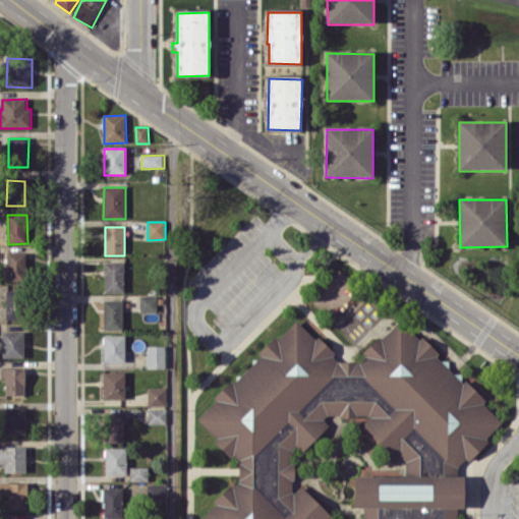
[(7,282),(27,281),(26,253),(6,253),(7,282)]
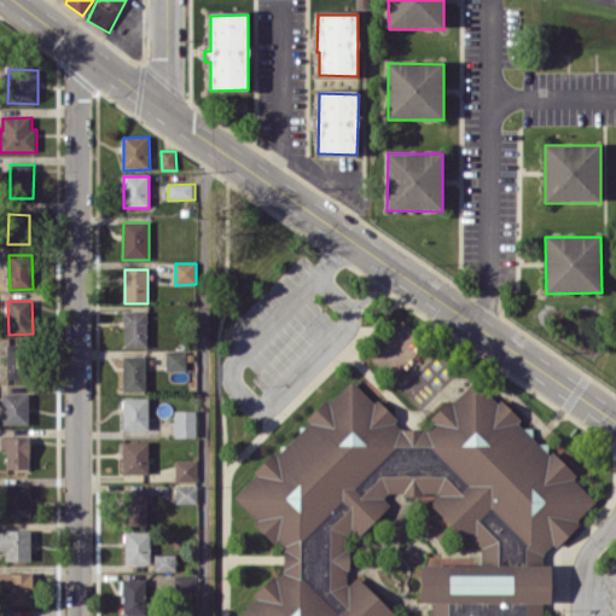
[(125,349),(147,349),(149,313),(126,312),(125,349)]
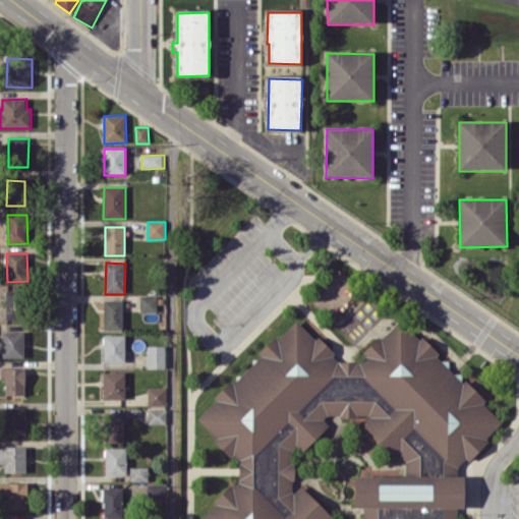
[(25,321),(26,292),(7,292),(6,321),(25,321)]
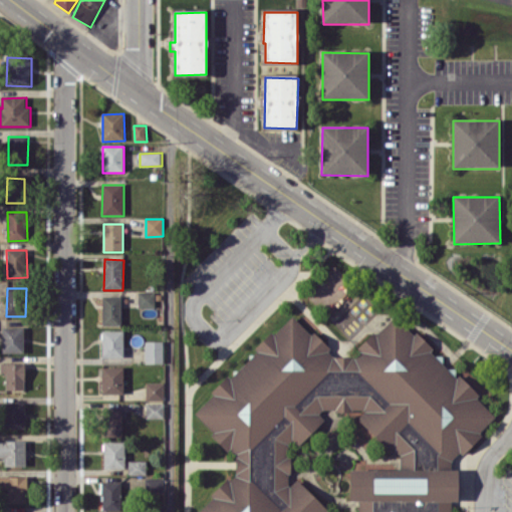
[(156,293),(139,293),(140,308),(156,308),(156,293)]
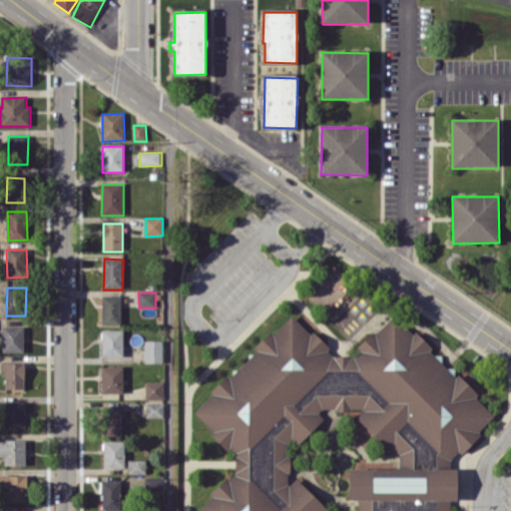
[(103,326),(121,326),(121,297),(102,297),(103,326)]
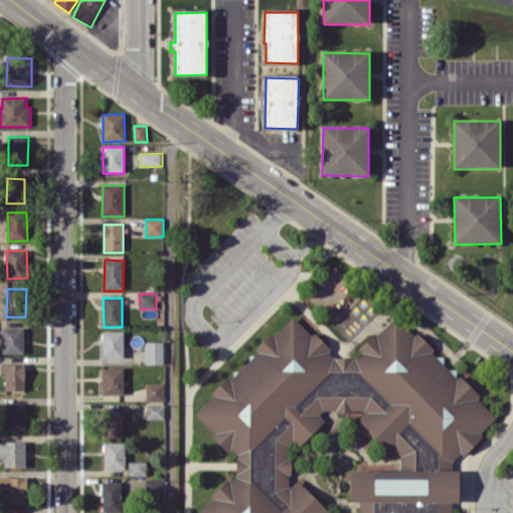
[(399,321),(393,321),(379,335),(375,335),(351,359),(337,358),(295,315),(194,415),(236,459),(236,480),(231,480),(197,512),(455,512),(456,472),(453,472),(453,463),(461,456),(463,456),(501,418),(417,335),(414,335),(399,321)]
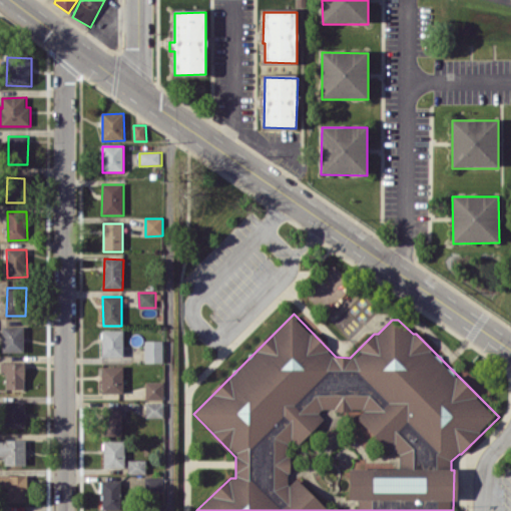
[(3,354),(25,353),(24,327),(3,328),(3,354)]
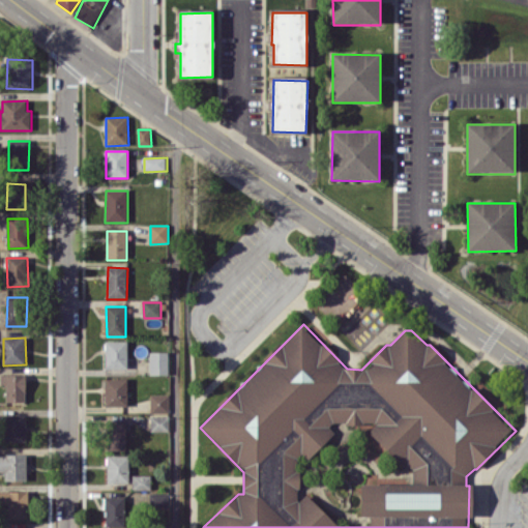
[(128,342),(106,342),(107,370),(128,370),(128,342)]
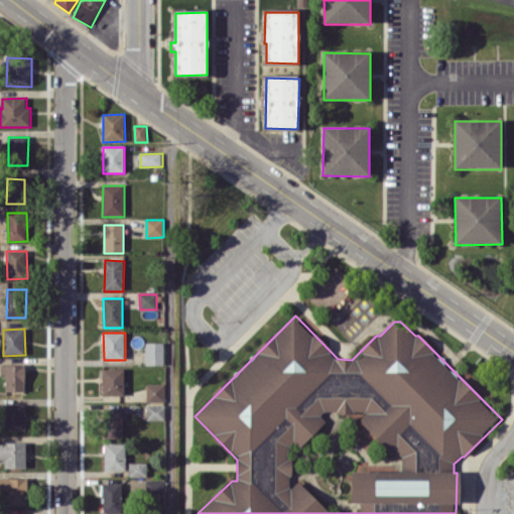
[(147,366),(165,366),(164,344),(146,344),(147,366)]
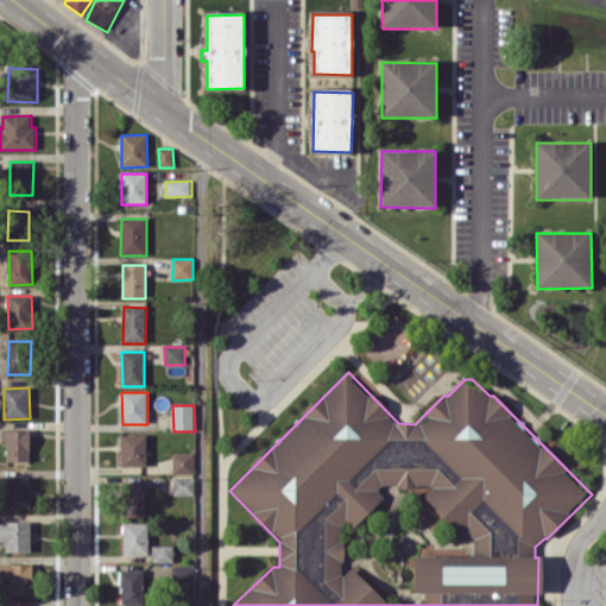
[(8,462),(31,462),(31,430),(1,431),(1,442),(7,442),(8,462)]
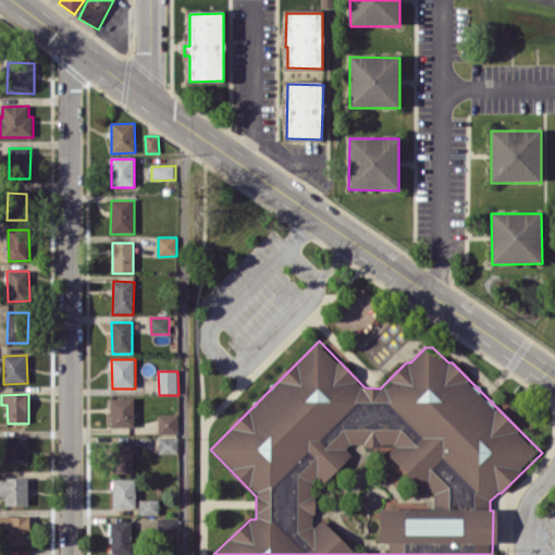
[(135,429),(135,399),(111,399),(111,428),(135,429)]
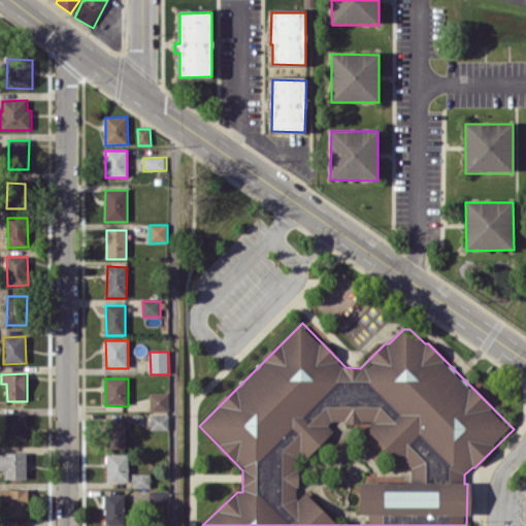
[(152,413),(169,413),(169,394),(151,394),(152,413)]
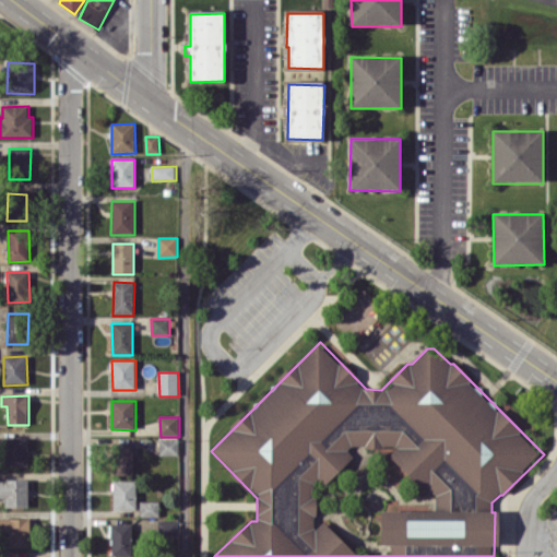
[(28,467),(28,439),(4,439),(3,466),(28,467)]
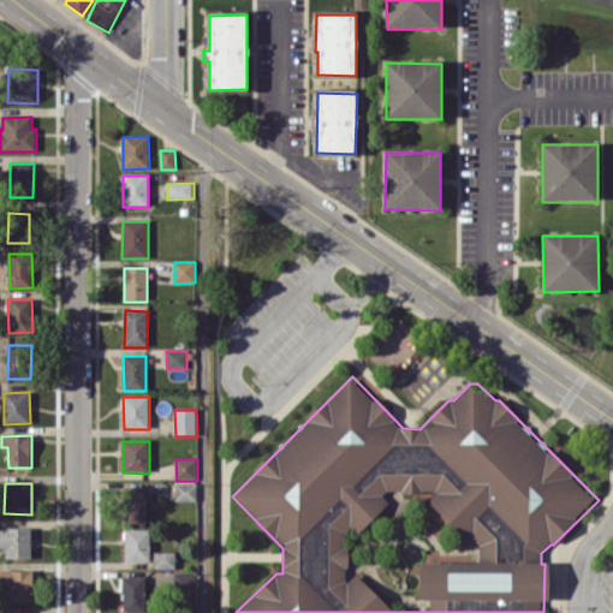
[(197,484),(177,484),(177,503),(197,501),(197,484)]
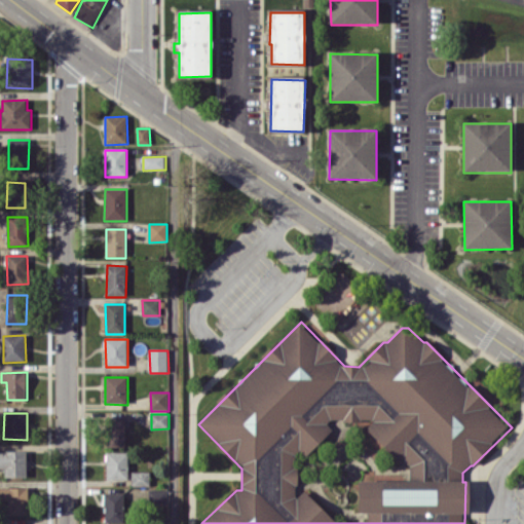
[(127,448),(126,417),(107,418),(108,448),(127,448)]
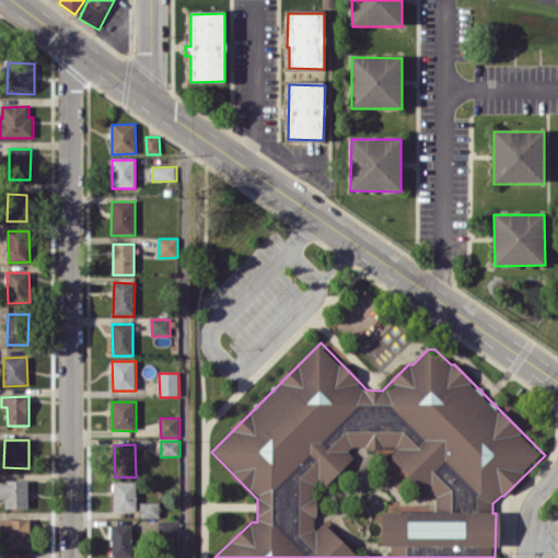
[(30,509),(28,481),(0,481),(0,500),(6,500),(7,510),(30,509)]
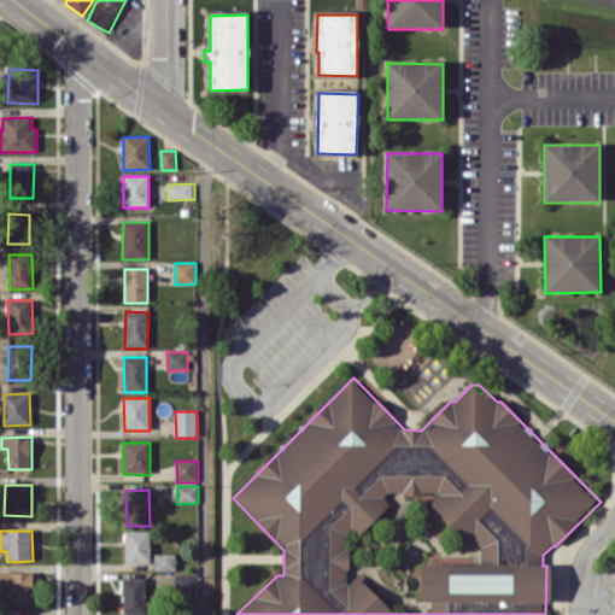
[(151,563),(151,532),(126,532),(126,564),(151,563)]
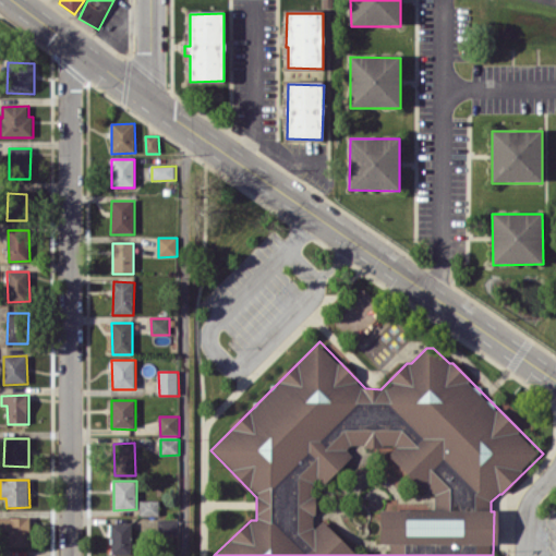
[(141,517),(160,516),(159,502),(141,502),(141,517)]
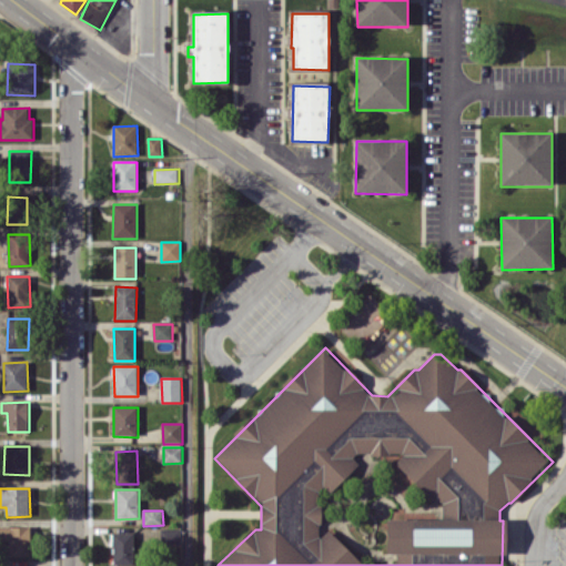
[(10,557),(30,557),(31,527),(0,527),(0,528),(0,541),(10,542),(10,557)]
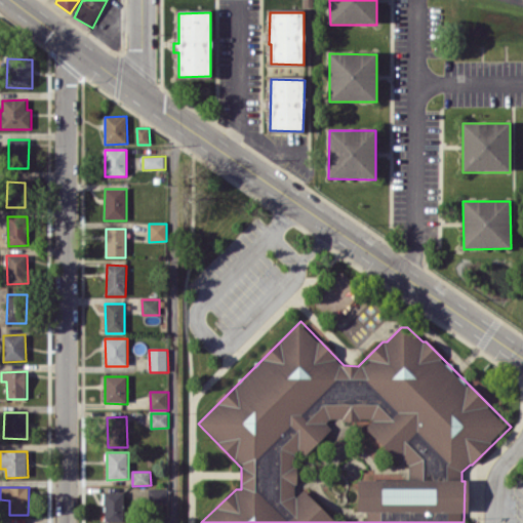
[(168,489),(149,490),(150,505),(168,505),(168,489)]
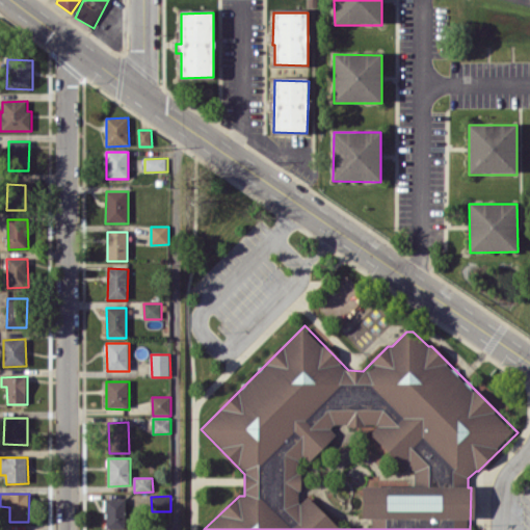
[(126,500),(106,500),(106,529),(127,529),(126,500)]
